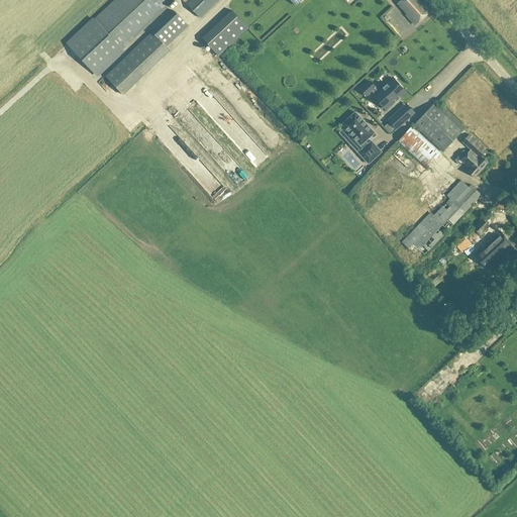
[(185,0),(113,0),(69,43),(97,73),(174,0),(182,0),(184,2),(185,0)]
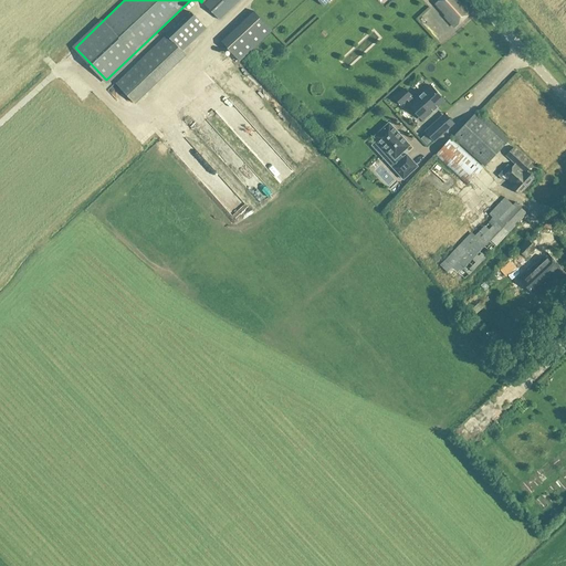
[(207,0),(203,3),(216,16),(220,20),(240,0),(207,0)]
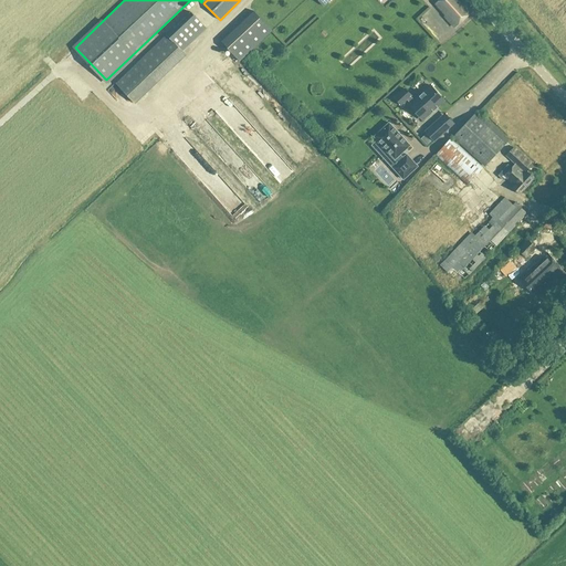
[(462,0),(438,0),(435,4),(444,16),(443,17),(453,28),(472,10),(462,0)]
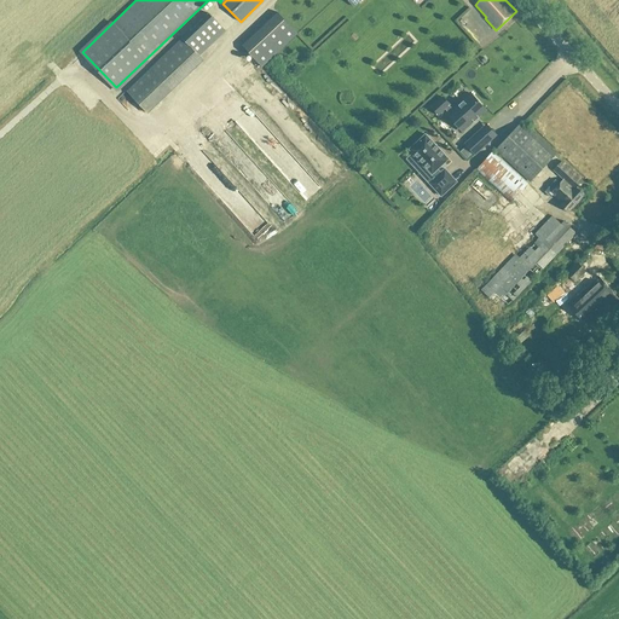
[(183,39),(200,56),(226,30),(208,12),(183,39)]
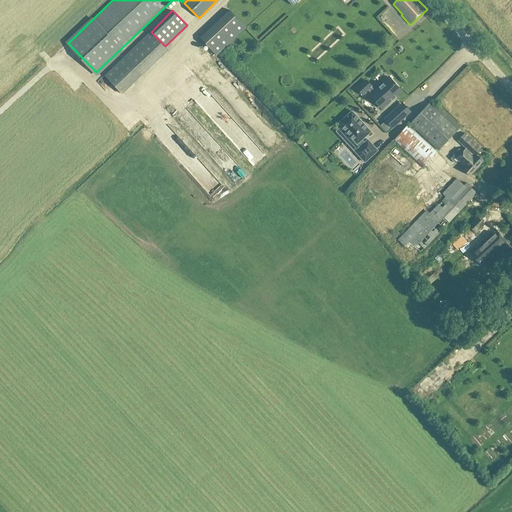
[(245,27),(229,10),(200,37),(216,54),(245,27)]
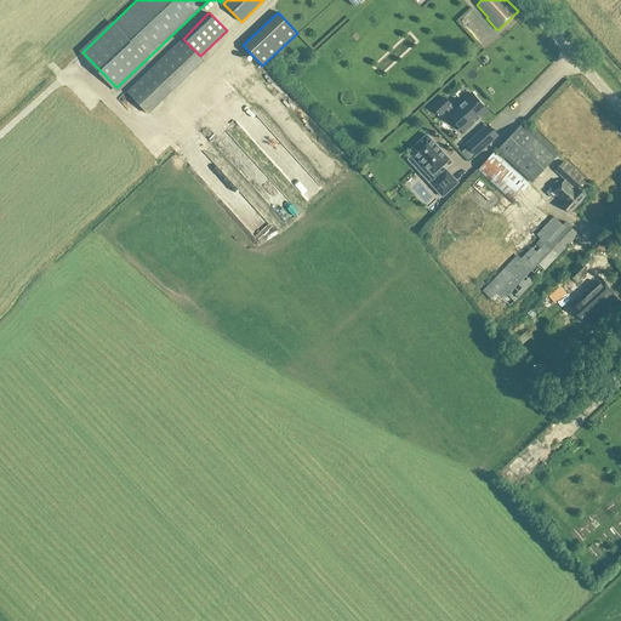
[(240,67),(254,86),(265,79),(251,60),(240,67)]
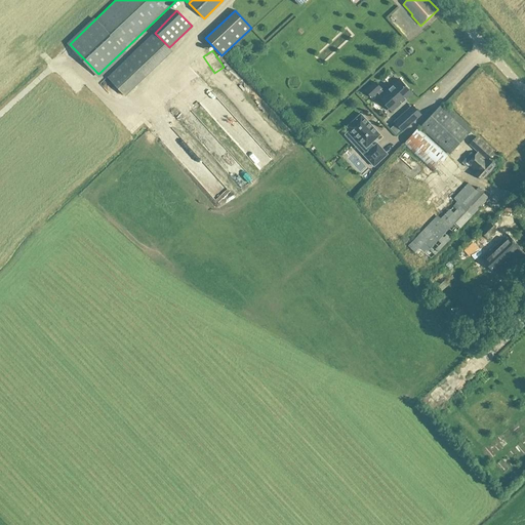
[(377,97),(391,110),(409,91),(397,78),(381,92),(378,89),(379,88),(373,83),(364,91),(370,97),(375,92),(379,95),(377,97)]
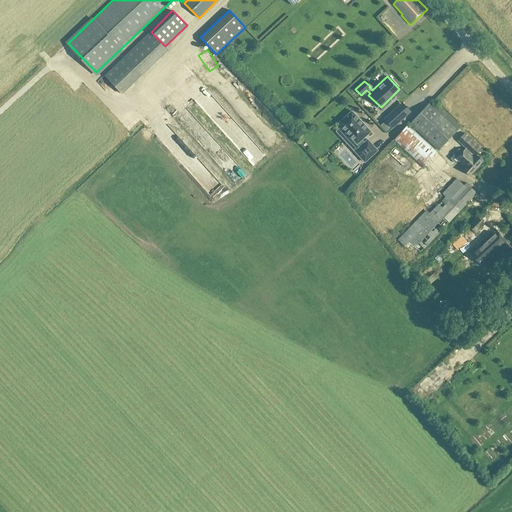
[(437,150),(452,136),(459,128),(431,101),(409,124),(437,150)]
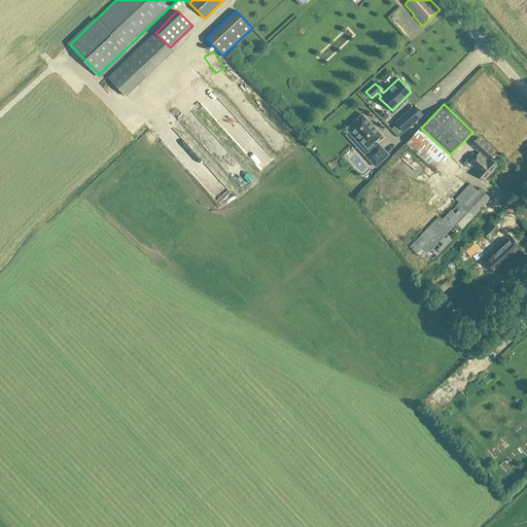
[(365,155),(376,167),(388,154),(378,143),(375,146),(372,143),(381,135),(361,114),(348,127),(351,130),(346,135),(352,142),(357,137),(371,150),(365,155)]
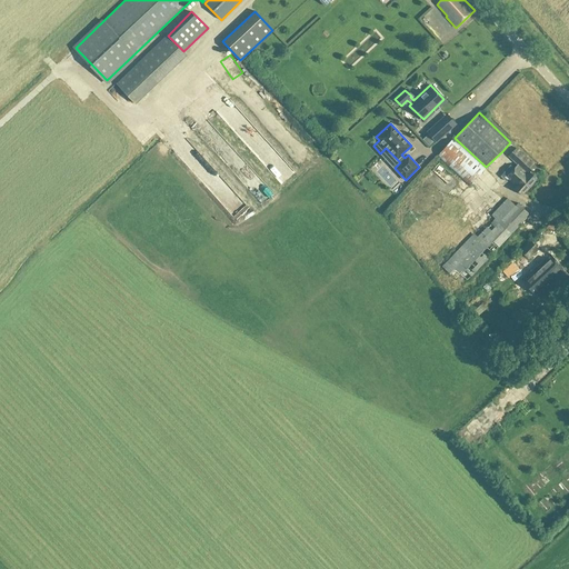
[(438,123),(428,132),(437,141),(447,132),(438,123)]
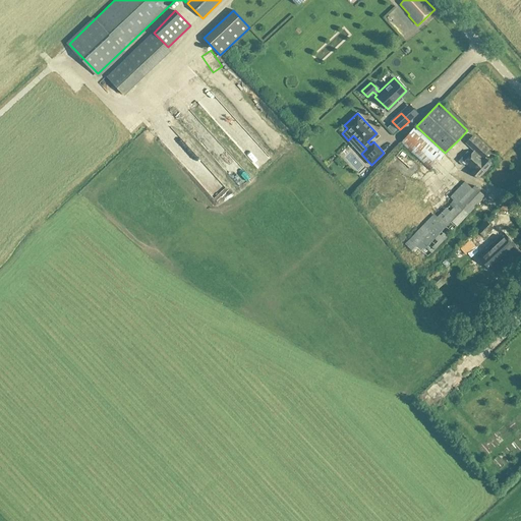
[(429,170),(445,154),(414,127),(399,143),(429,170)]
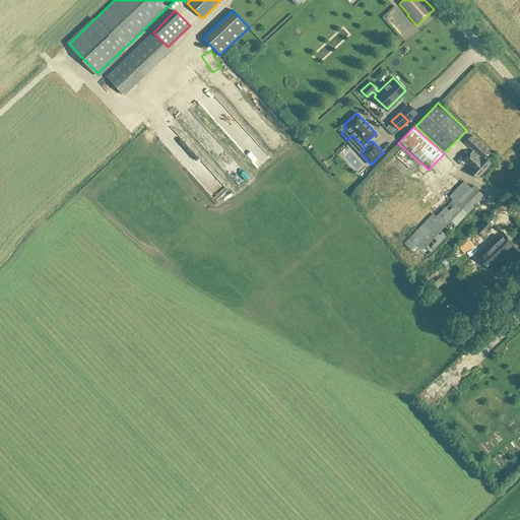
[(471,135),(465,142),(473,150),(469,153),(467,151),(458,160),(463,166),(464,164),(471,170),(469,172),(476,178),(491,163),(484,157),(490,151),(471,135)]
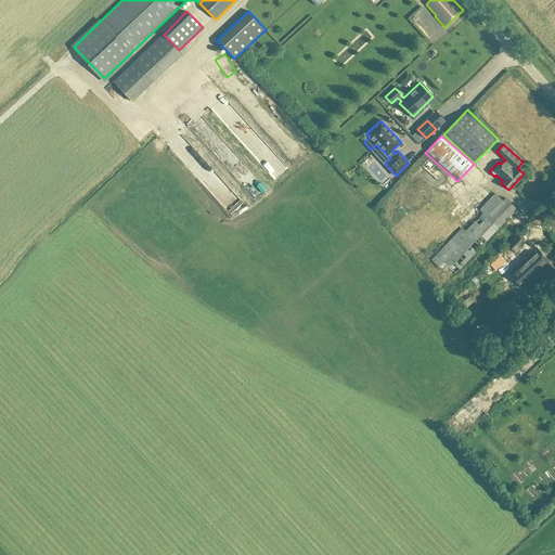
[(431,209),(456,182),(442,168),(416,194),(431,209)]
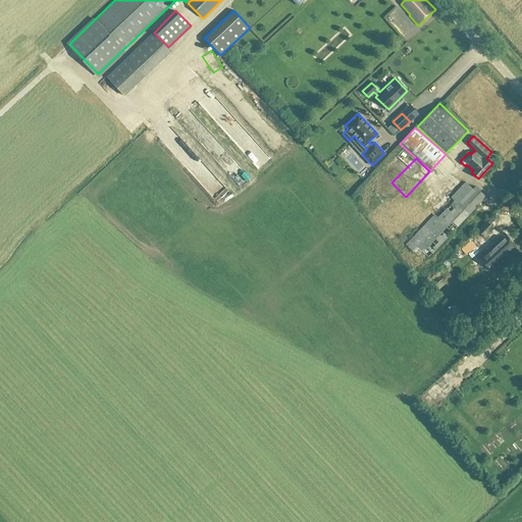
[(469,215),(456,202),(431,225),(445,239),(469,215)]
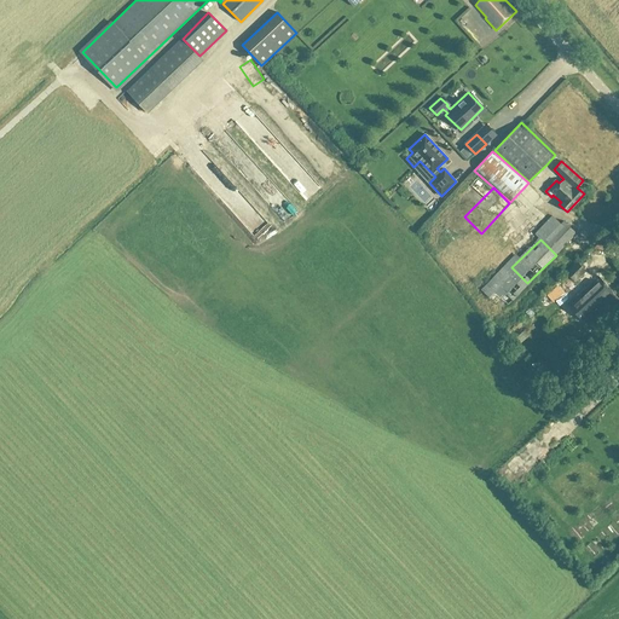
[(586,271),(577,261),(566,272),(576,282),(586,271)]
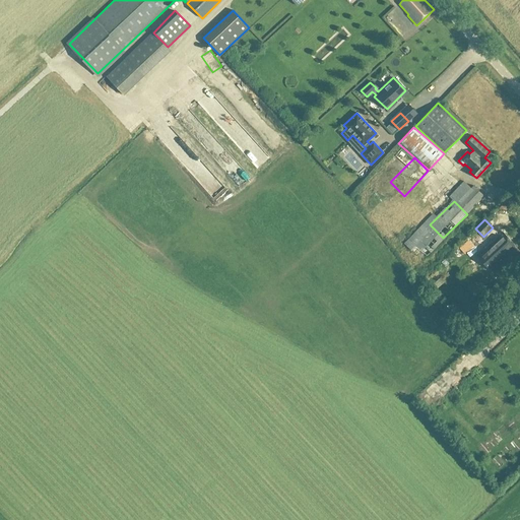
[(503,232),(476,256),(491,271),(516,247),(503,232)]
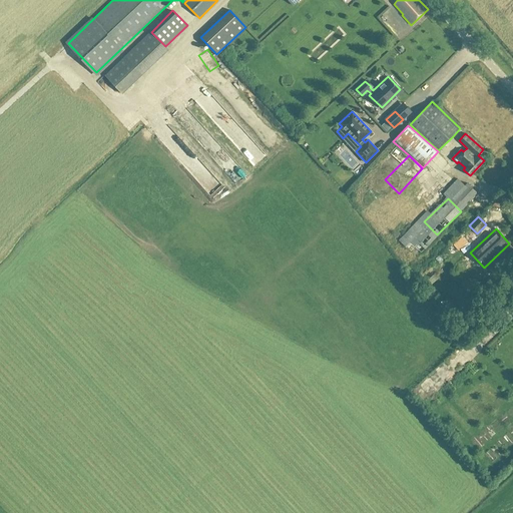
[(432,254),(421,245),(416,252),(426,262),(432,254)]
